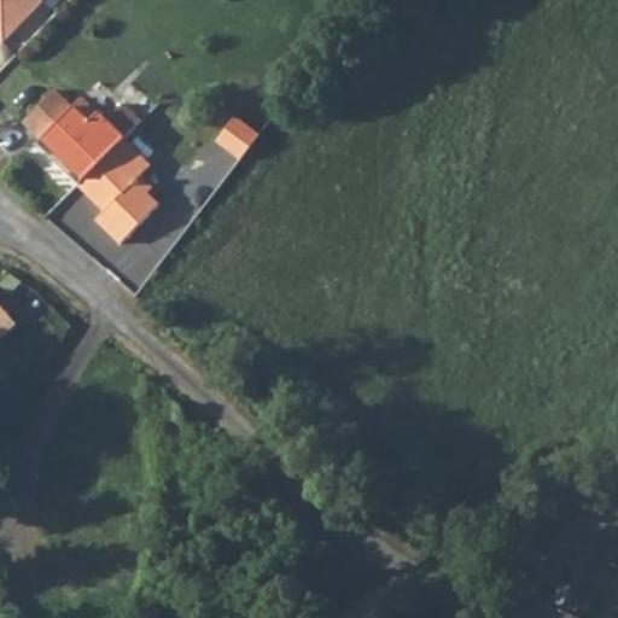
[(0,0),(0,36),(4,40),(42,0),(0,0)]
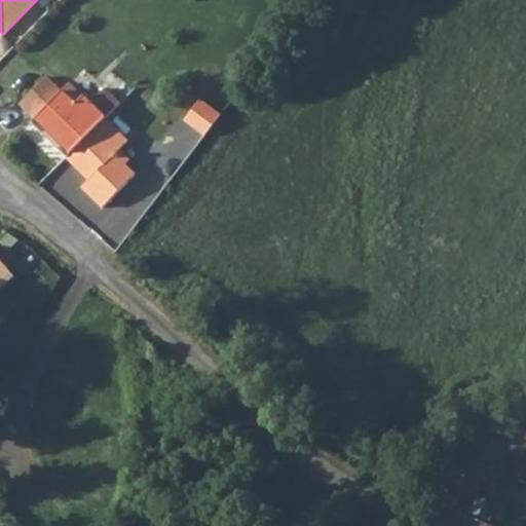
[(90,105),(70,83),(62,91),(47,77),(21,104),(70,153),(105,118),(90,105)]
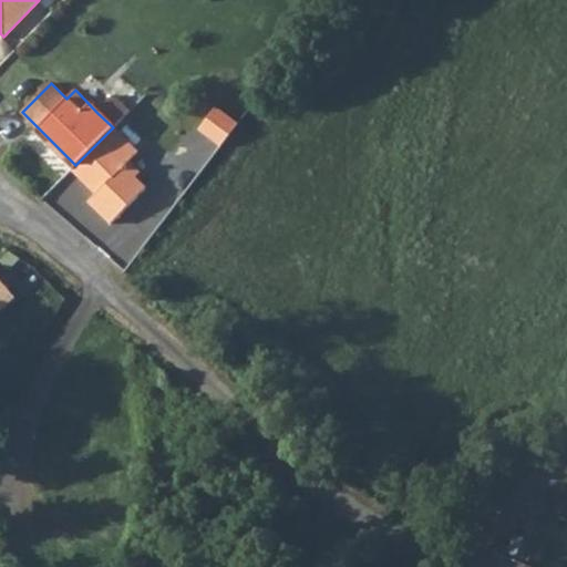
[(130,112),(114,96),(98,113),(113,127),(130,112)]
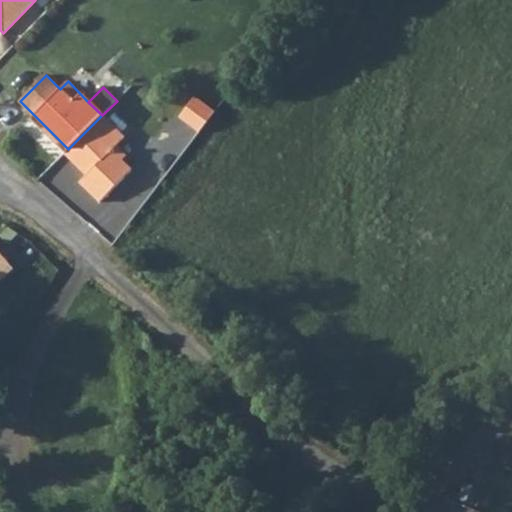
[(194,98),(179,118),(199,133),(214,113),(194,98)]
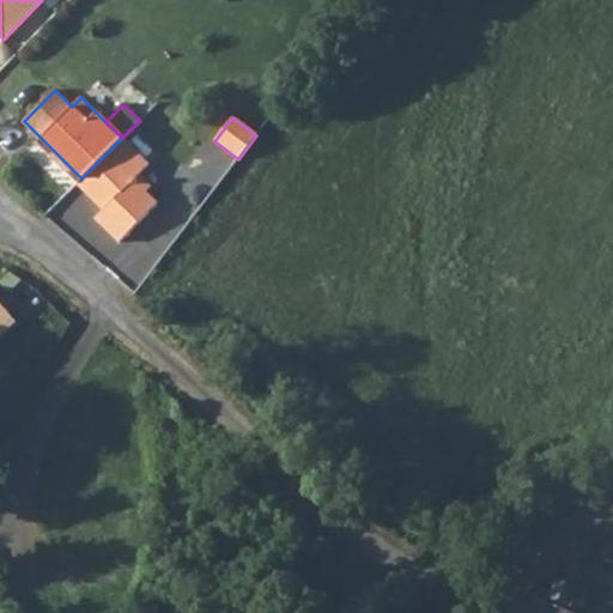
[(134,180),(149,164),(122,138),(82,178),(77,183),(103,210),(95,217),(119,241),(157,202),(134,180)]
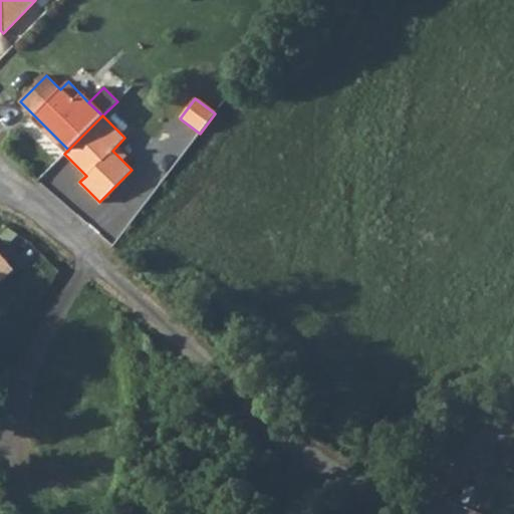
[(104,231),(115,240),(136,216),(124,207),(104,231)]
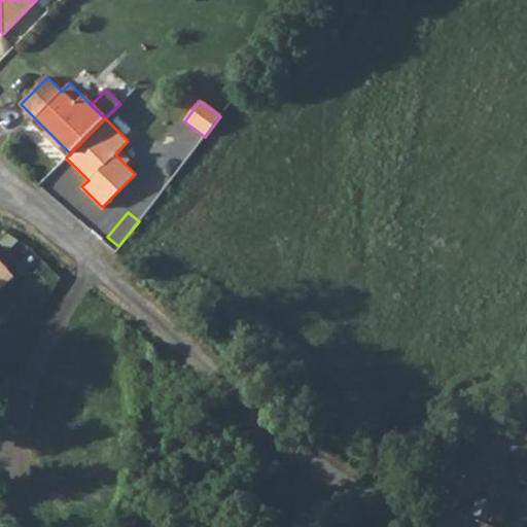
[(0,283),(11,274),(0,259),(0,283)]
